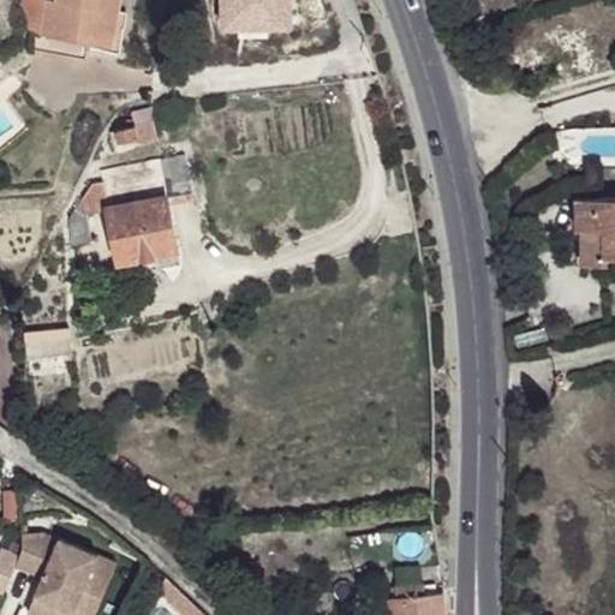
[(25,0),(22,25),(41,34),(46,0),(25,0)]
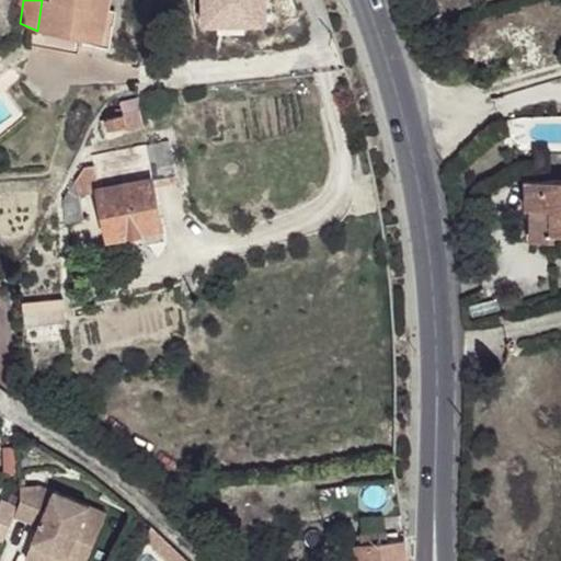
[(79,37),(104,42),(111,0),(42,0),(37,31),(79,37)]
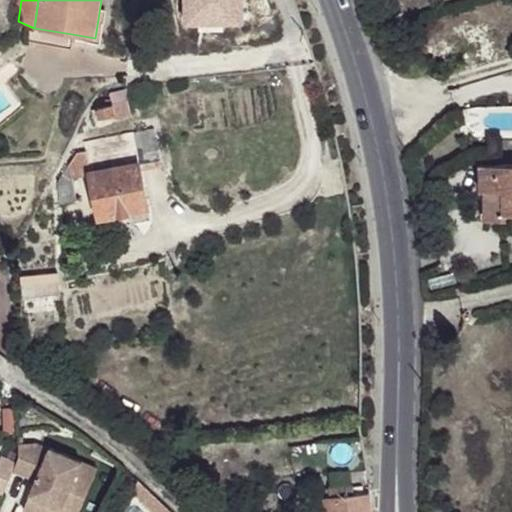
[(72,34),(34,28),(31,41),(70,48),(72,34)]
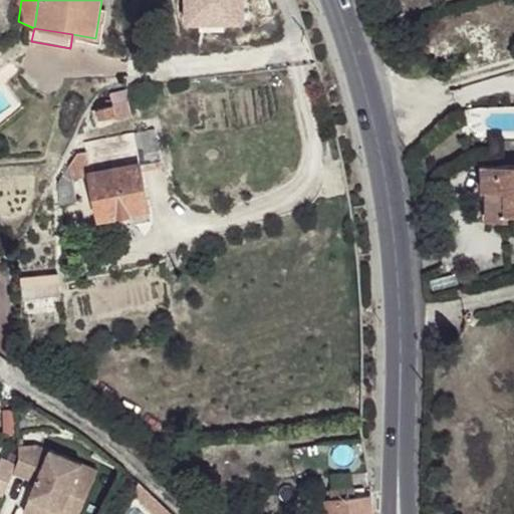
[(111,99),(112,105),(127,101),(126,90),(109,94),(111,99)]
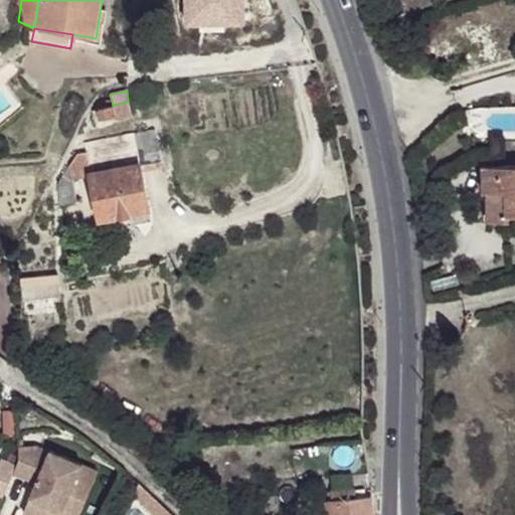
[(93,113),(96,121),(115,116),(117,120),(132,116),(128,102),(113,106),(112,100),(106,102),(108,108),(93,113)]
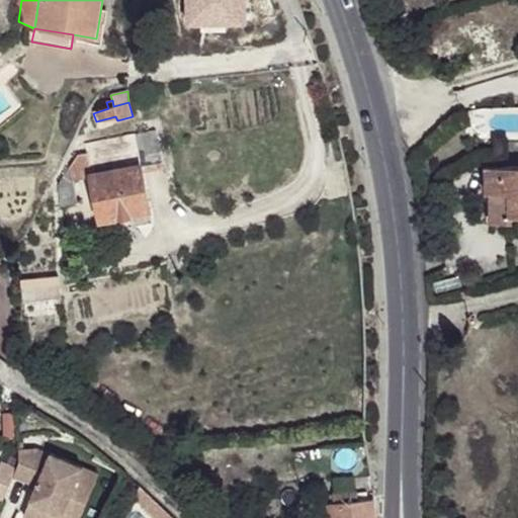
[(88,154),(92,172),(90,173),(91,178),(102,232),(152,222),(143,173),(163,169),(156,131),(86,145),(88,154)]
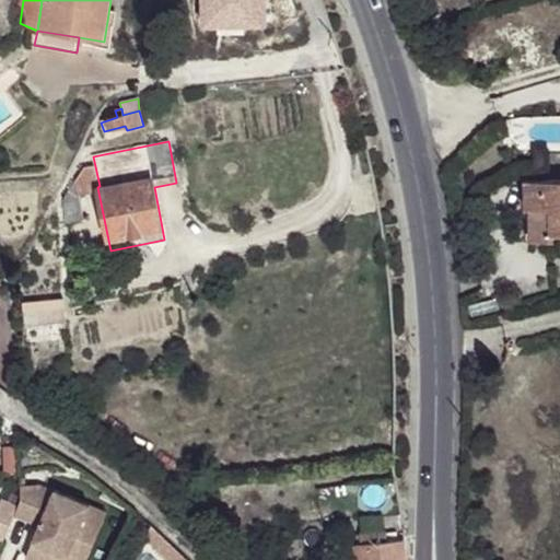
[(77,182),(79,197),(98,193),(97,187),(100,186),(95,166),(85,168),(77,182)]
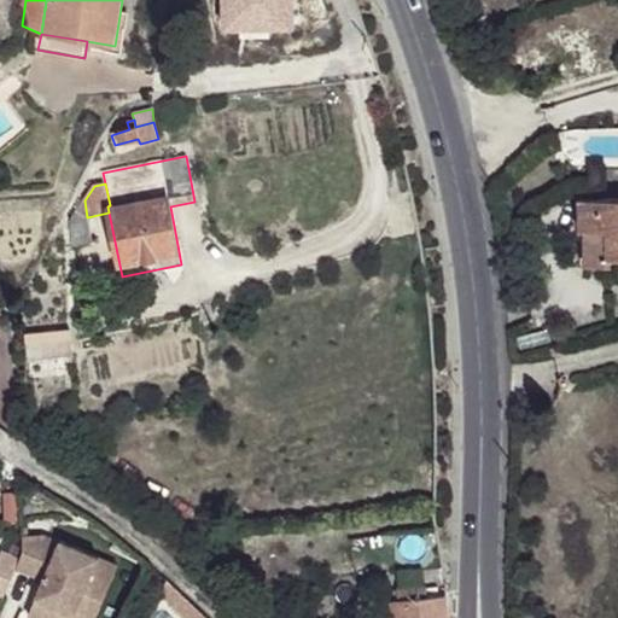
[(617,198),(579,199),(579,231),(583,231),(606,231),(607,258),(617,257),(617,198)]
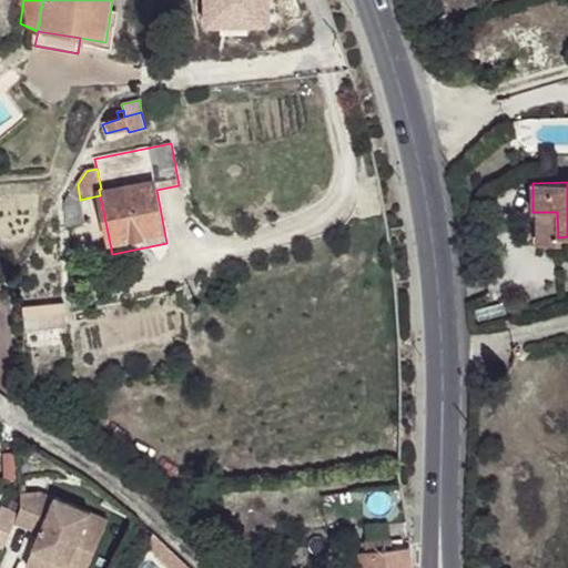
[(80,200),(78,184),(66,203),(70,225),(84,223),(80,200)]
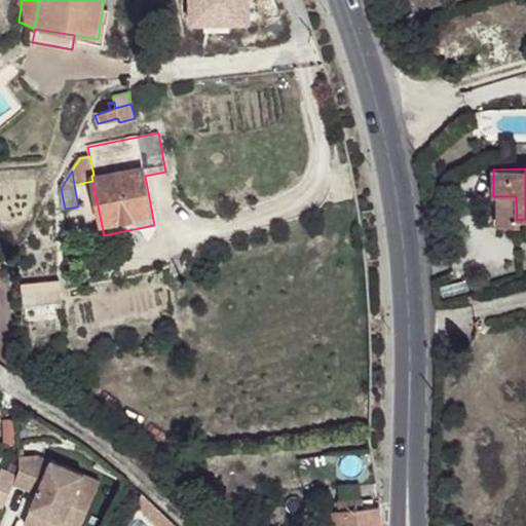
[(517,220),(516,196),(496,196),(496,226),(517,225),(517,220)]
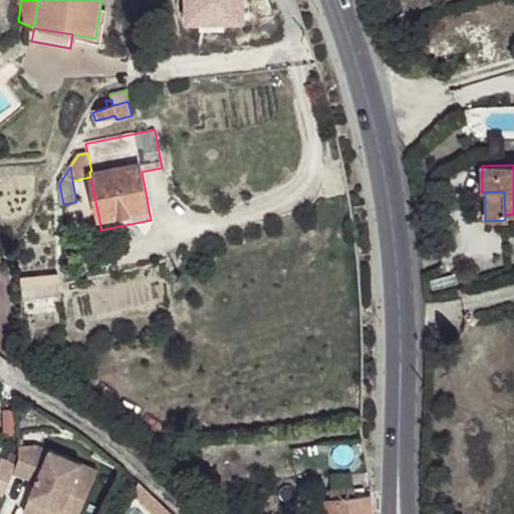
[(57,273),(21,276),(22,290),(59,287),(57,273)]
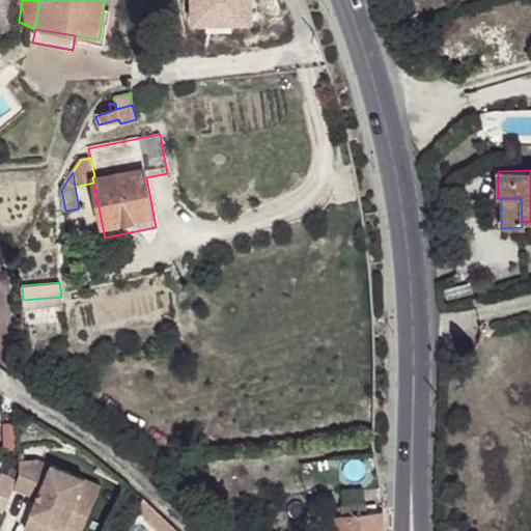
[(4,448),(19,447),(18,421),(3,422),(4,448)]
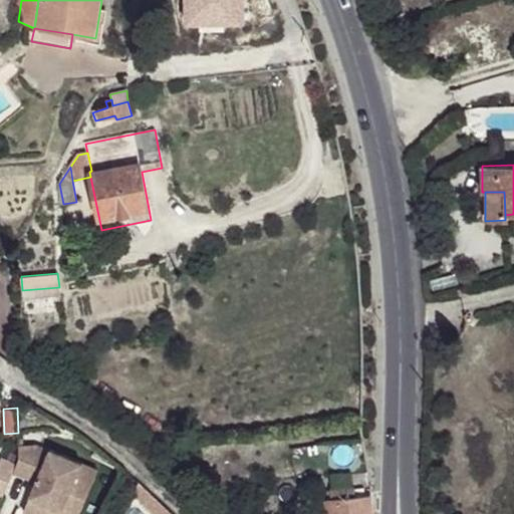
[(18,447),(19,460),(16,466),(13,474),(35,483),(24,511),(31,513),(49,513),(52,506),(70,513),(78,513),(96,471),(37,446),(18,447)]
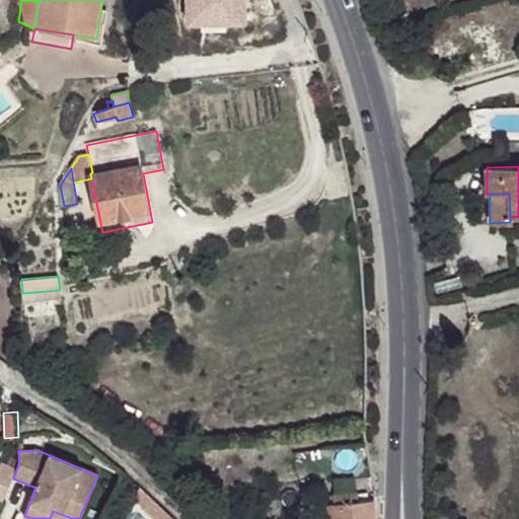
[(13,478),(16,470),(1,463),(0,465),(0,500),(3,502),(13,478)]
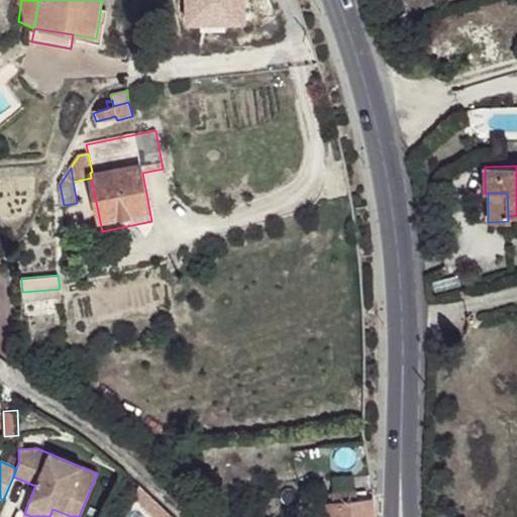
[(153,498),(139,485),(135,496),(145,506),(153,498)]
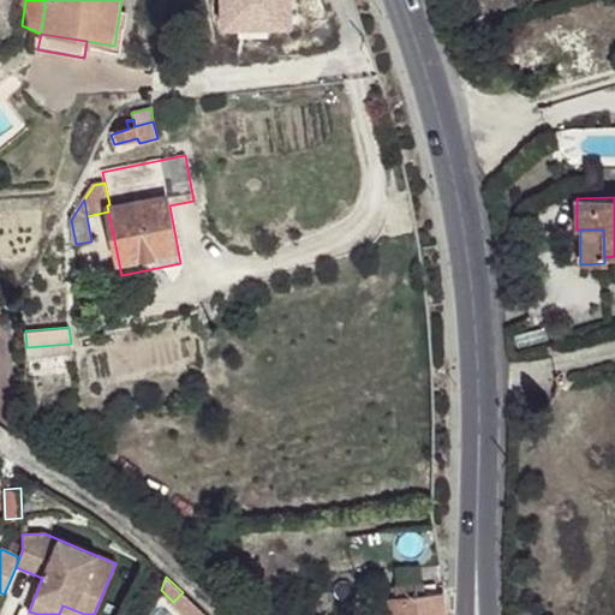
[(446,614),(443,591),(427,593),(425,581),(398,585),(399,596),(390,597),(393,614),(446,614)]
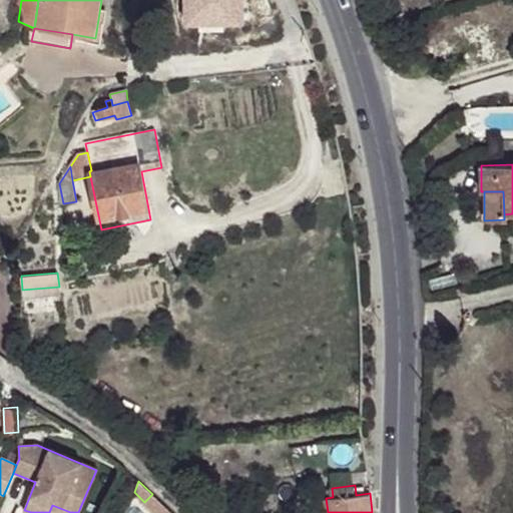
[(156,512),(165,512),(170,511),(152,494),(144,502),(156,512)]
